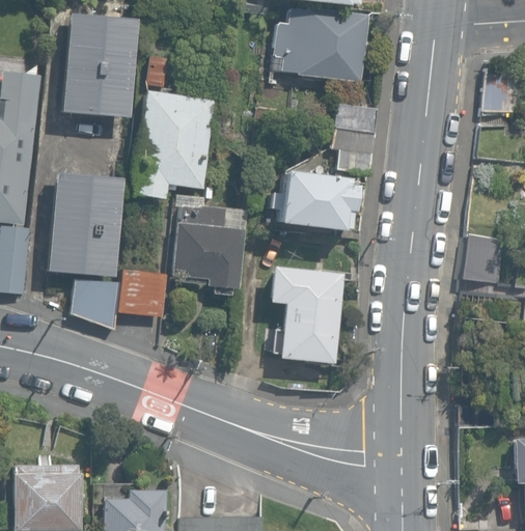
[(283,73),(361,84),(364,59),(374,60),(377,42),(367,40),(370,16),(293,5),(289,24),(279,23),(275,54),(285,56),(283,73)]
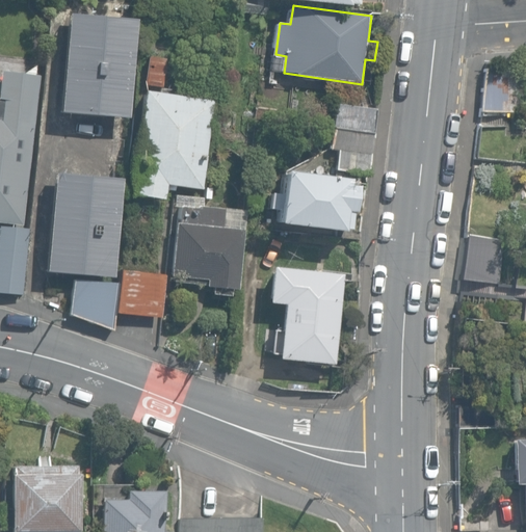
[(62,114),(130,120),(139,19),(72,14),(62,114)]
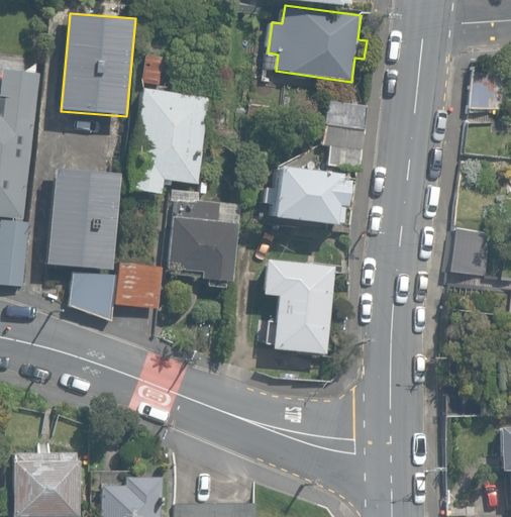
[(146,83),(163,85),(166,58),(149,56),(146,83)]
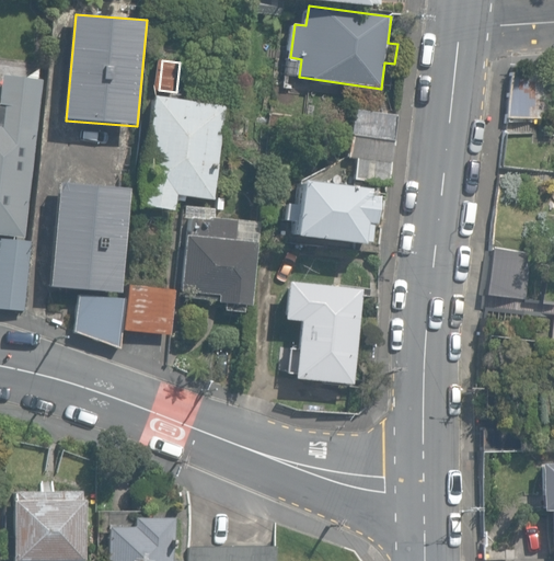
[(512,118),(553,118),(553,71),(517,71),(512,118)]
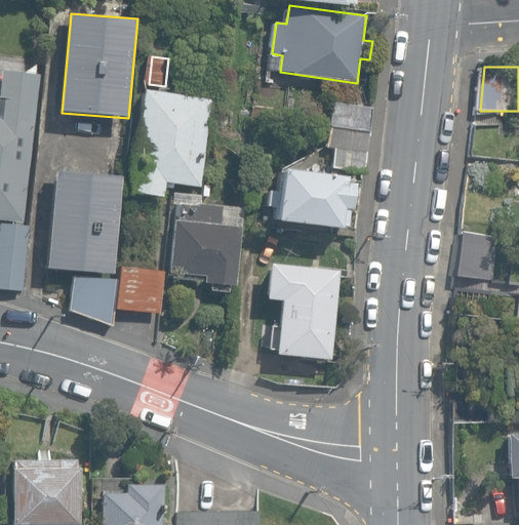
[(0,218),(27,221),(43,75),(5,71),(2,97),(0,99),(0,218)]
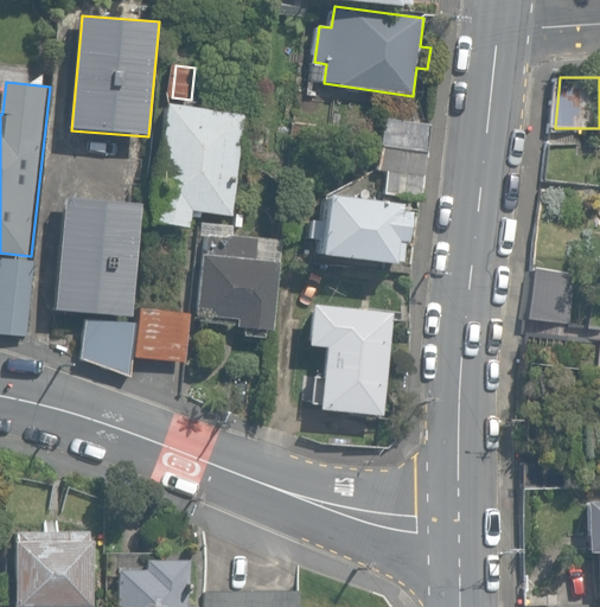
[(155,223),(193,227),(195,212),(235,217),(247,115),(168,107),(155,223)]
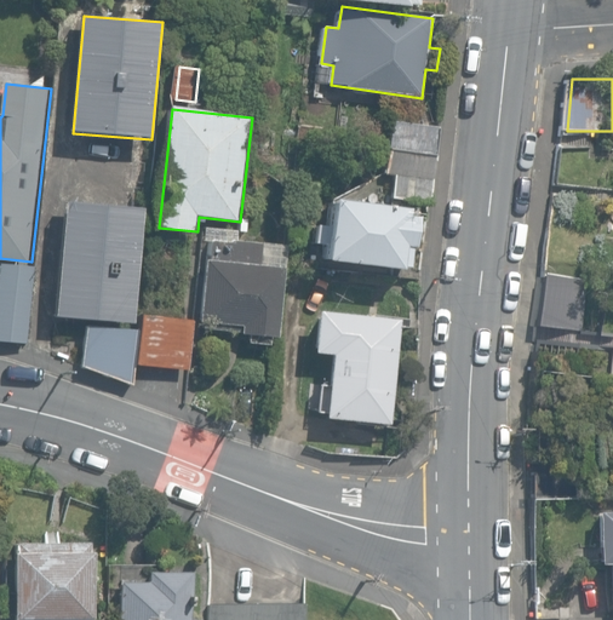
[(390,150),(440,155),(444,127),(394,121),(390,150)]
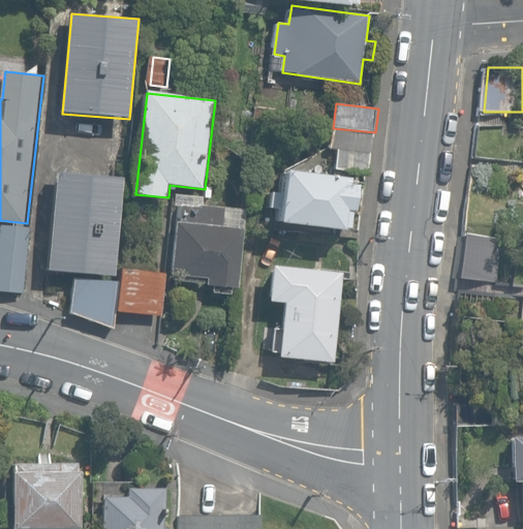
[(370,173),(375,132),(333,128),(330,149),(339,150),(337,168),(370,173)]
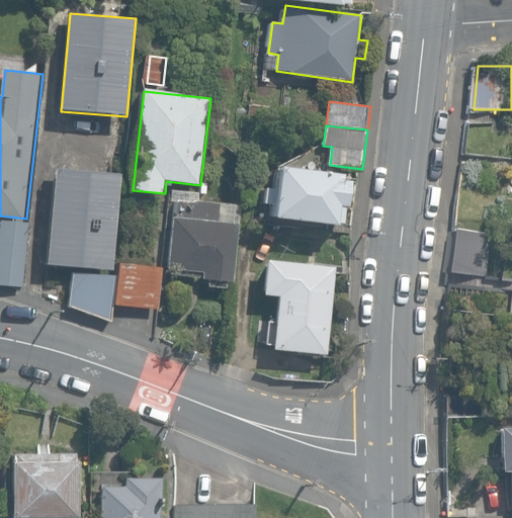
[(271,217),(337,223),(337,221),(343,222),(344,204),(347,204),(349,179),(343,179),(343,173),(277,167),(275,187),(266,186),(265,200),(272,201),(271,217)]
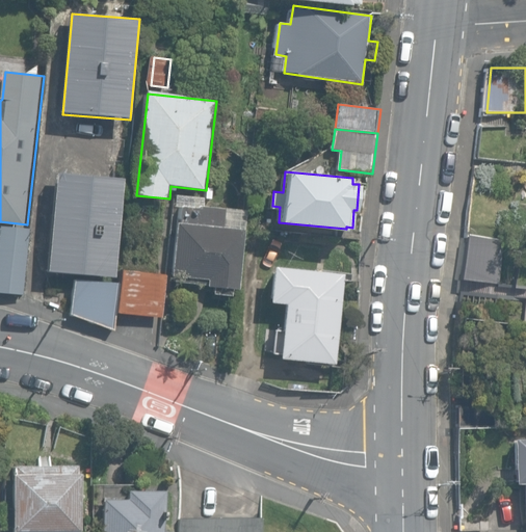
[(49,272),(116,277),(126,179),(57,173),(49,272)]
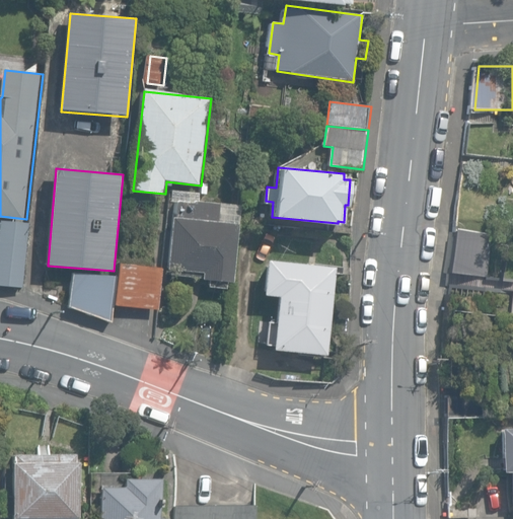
[(211,287),(230,288),(230,282),(237,282),(243,225),(221,222),(223,204),(197,201),(197,204),(179,202),(177,218),(175,218),(170,270),(173,270),(172,276),(212,279),(211,287)]
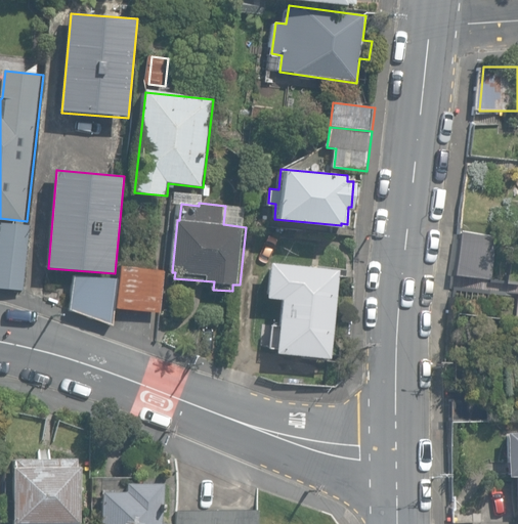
[(31,227),(0,225),(0,289),(26,291),(31,227)]
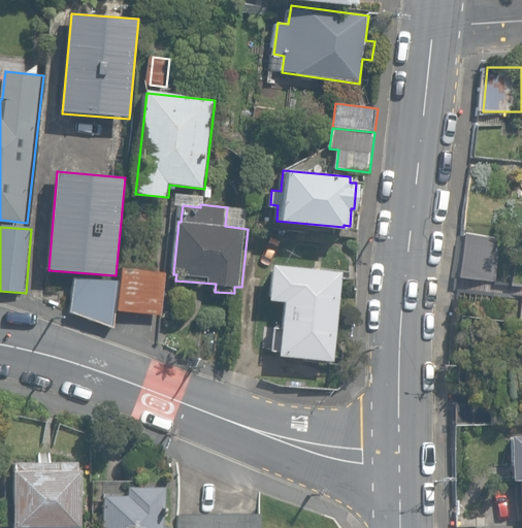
[(460,278),(494,285),(502,239),(467,233),(460,278)]
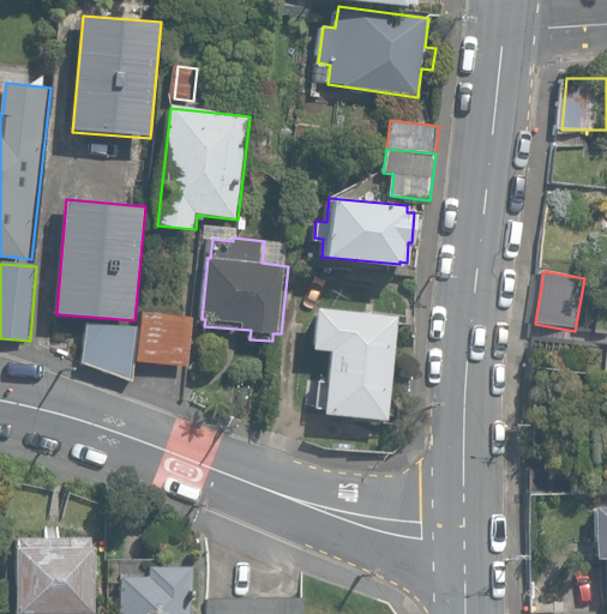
[(325,414),(389,421),(400,317),(318,308),(313,349),(331,351),(325,414)]
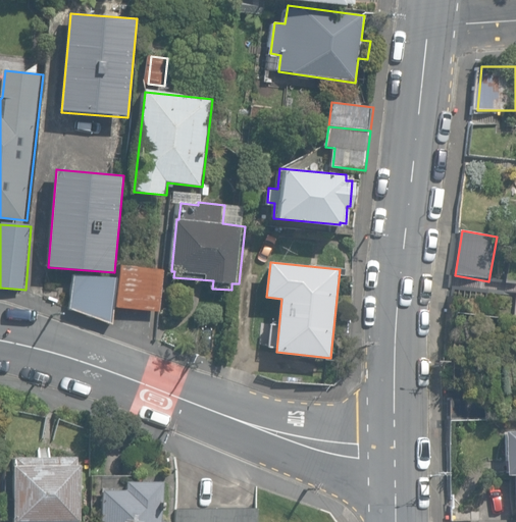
[(118,308),(162,311),(165,270),(121,266),(118,308)]
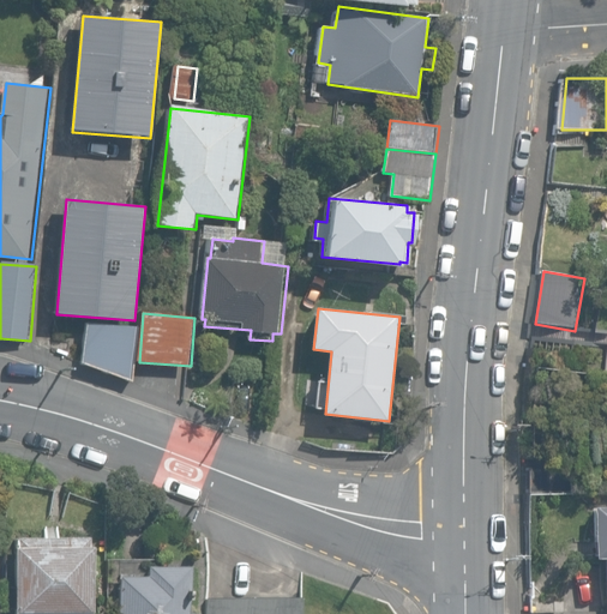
[(85,363),(136,381),(142,326),(90,321),(85,363)]
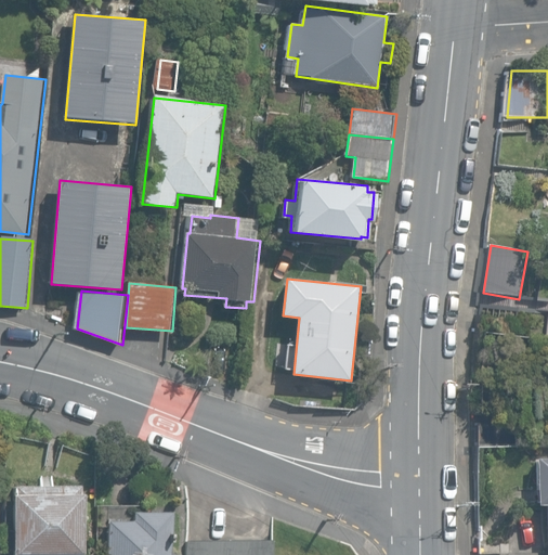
[(547,459),(538,459),(539,505),(547,505),(547,459)]
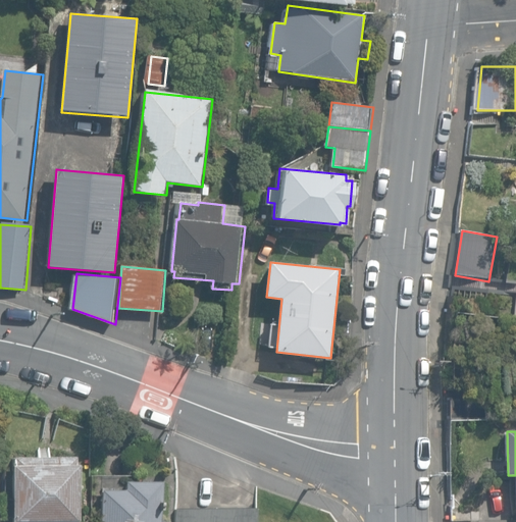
[(82,521),(82,464),(80,464),(80,457),(19,457),(18,457),(18,465),(15,465),(15,521),(82,521)]
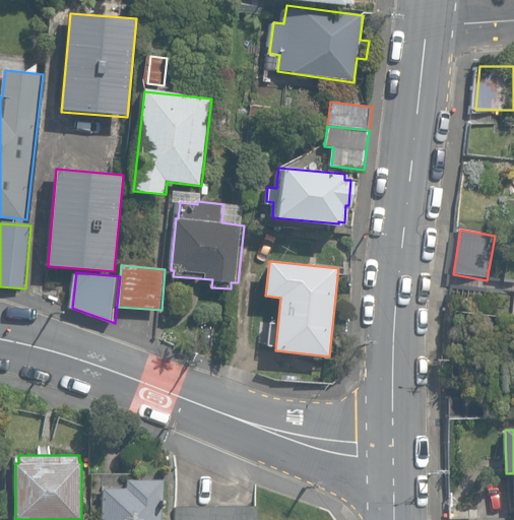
[(102,519),(171,519),(163,519),(163,479),(126,479),(126,489),(103,489),(102,519)]
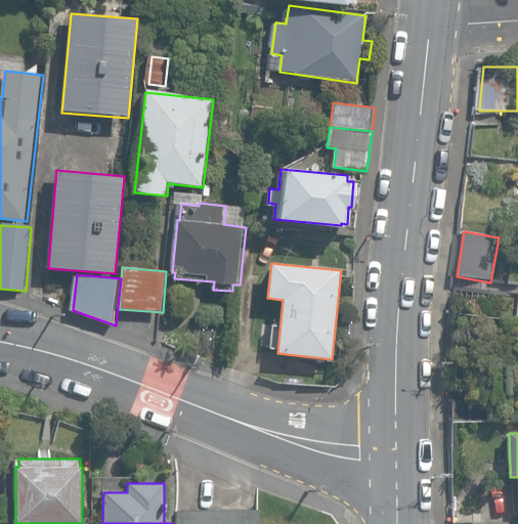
[(267,523),(267,511),(183,511),(183,523),(267,523)]
